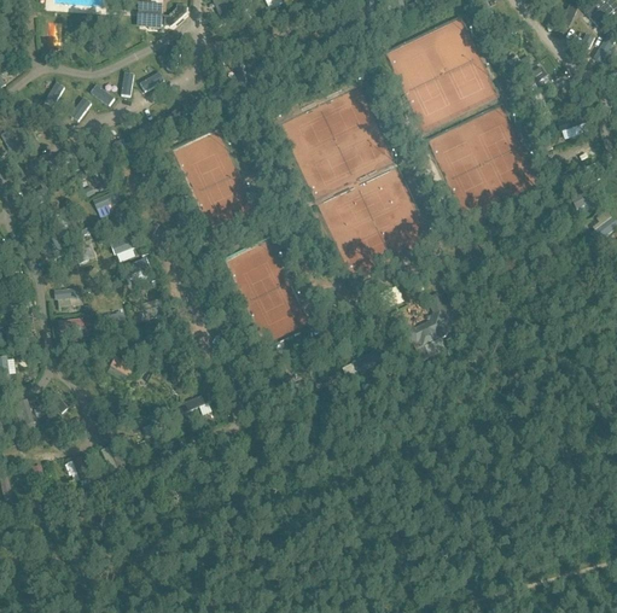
[(393,0),(395,13),(405,11),(402,0),(393,0)]
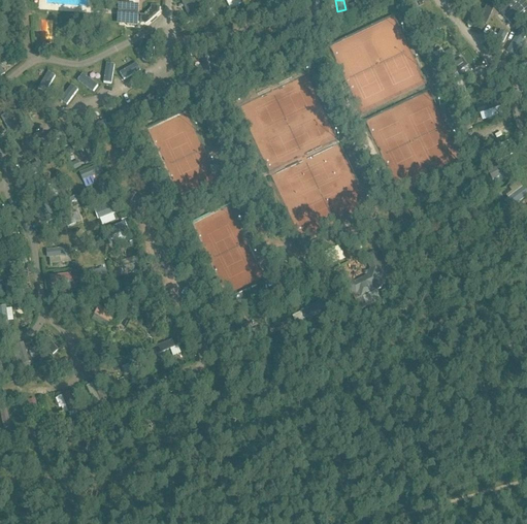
[(421,9),(415,0),(405,0),(414,13),(421,9)]
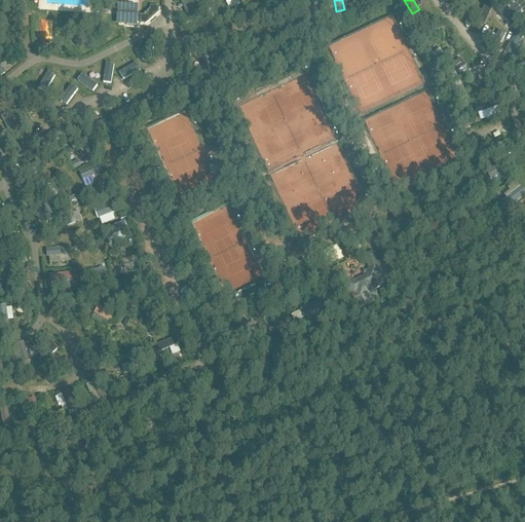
[(159,10),(159,3),(150,3),(150,7),(143,13),(140,13),(140,22),(147,23),(159,10)]
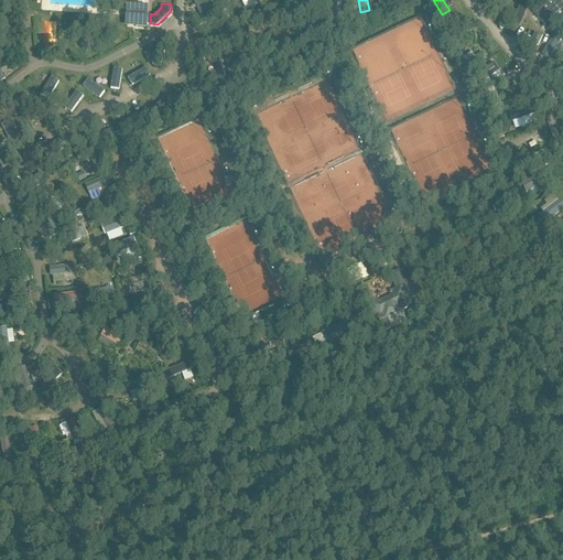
[(147,24),(147,12),(125,11),(125,22),(147,24)]
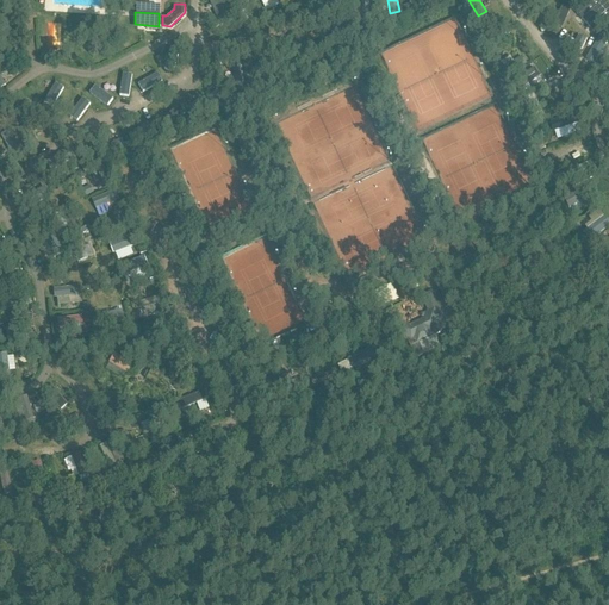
[(173,68),(179,47),(169,44),(163,66),(173,68)]
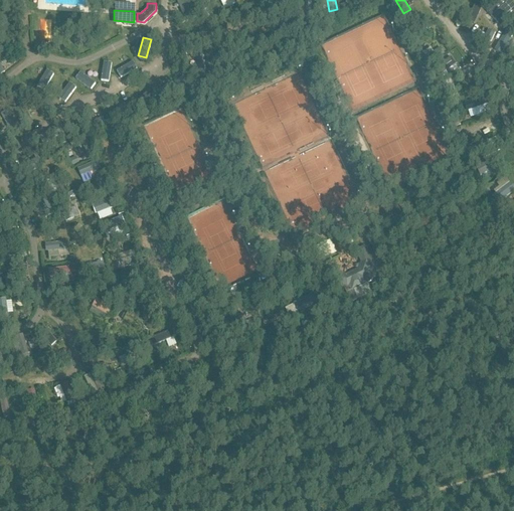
[(111,60),(103,59),(100,77),(108,78),(111,60)]
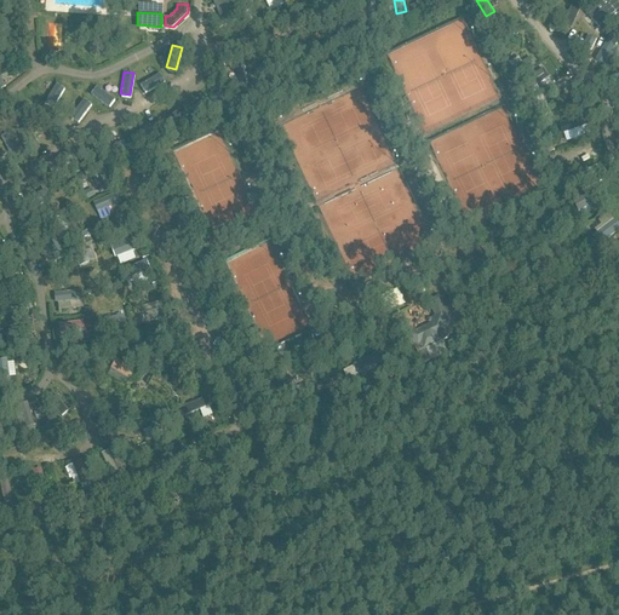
[(144,91),(164,80),(159,72),(139,82),(144,91)]
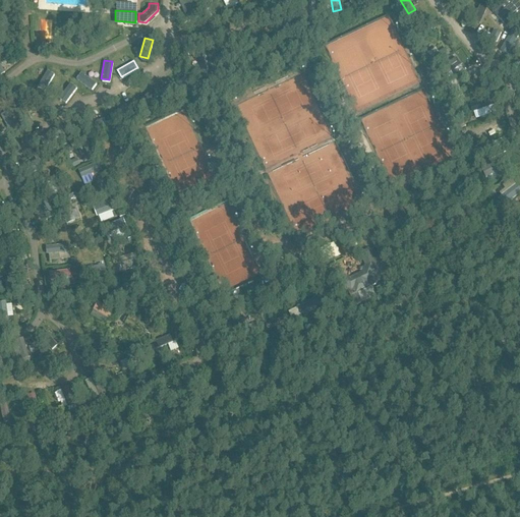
[(44,89),(54,72),(47,68),(37,84),(44,89)]
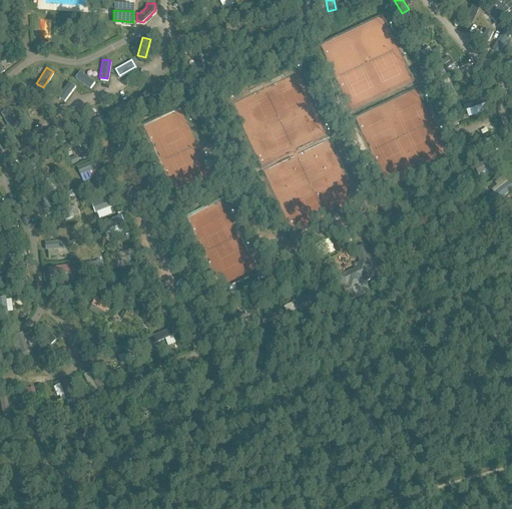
[(89,87),(94,80),(79,69),(74,76),(89,87)]
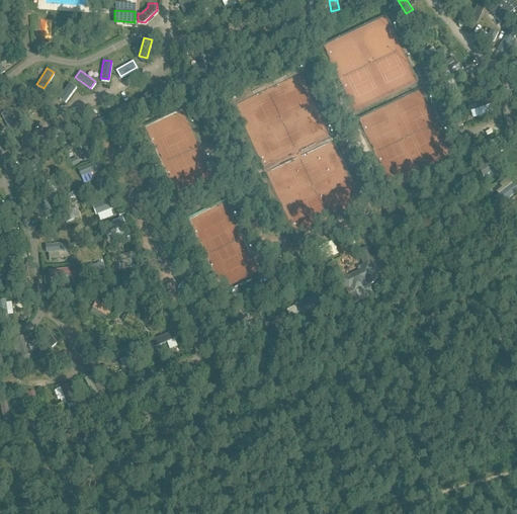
[(65,101),(76,86),(70,81),(58,96),(65,101)]
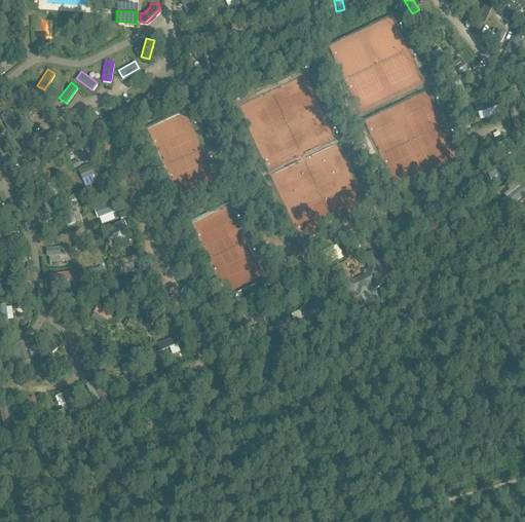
[(159,96),(154,88),(135,102),(140,110),(159,96)]
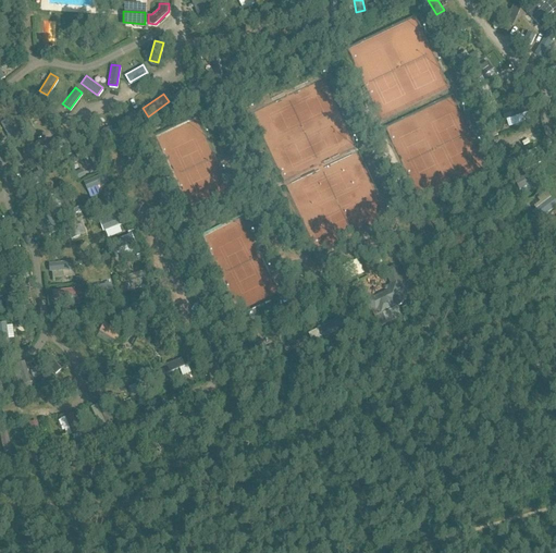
[(122,127),(139,117),(134,109),(116,121),(122,127)]
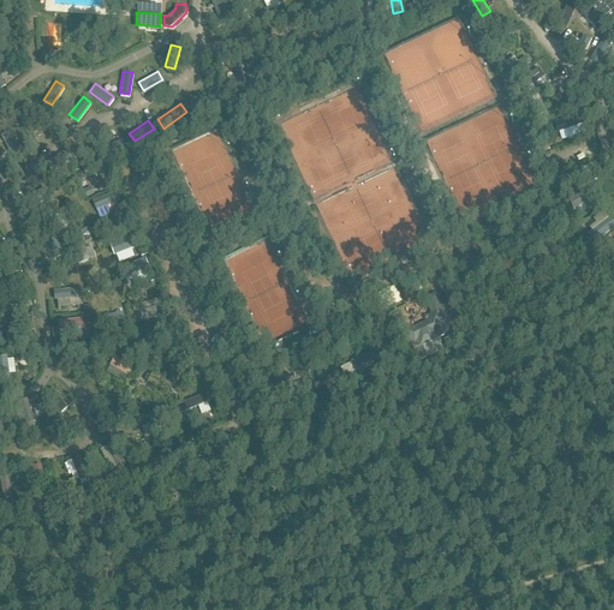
[(106,155),(126,145),(121,137),(101,147),(106,155)]
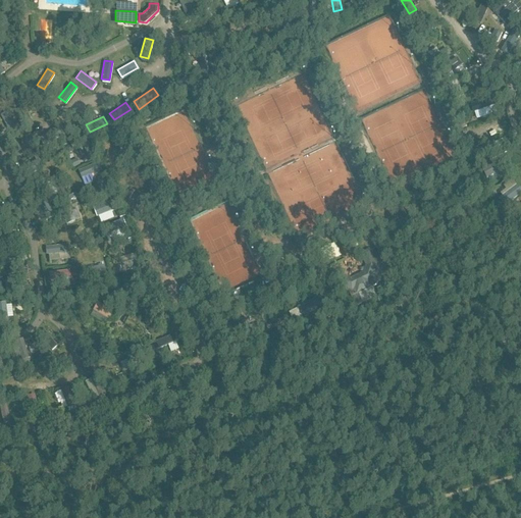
[(21,177),(42,165),(37,157),(16,169),(21,177)]
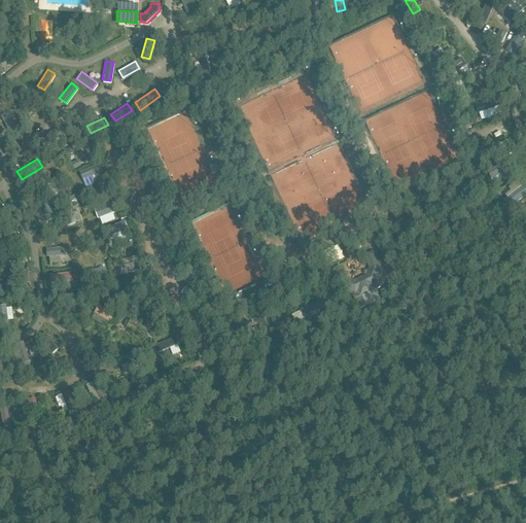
[(66,224),(76,220),(66,199),(57,203),(66,224)]
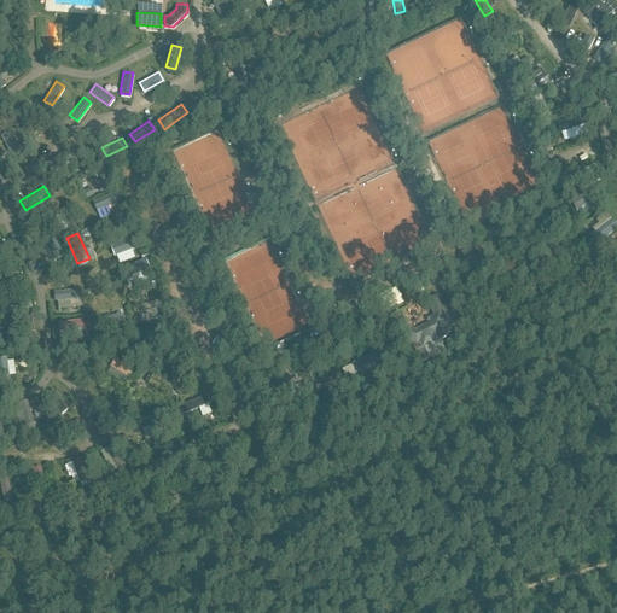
[(114,255),(140,244),(135,233),(110,244),(114,255)]
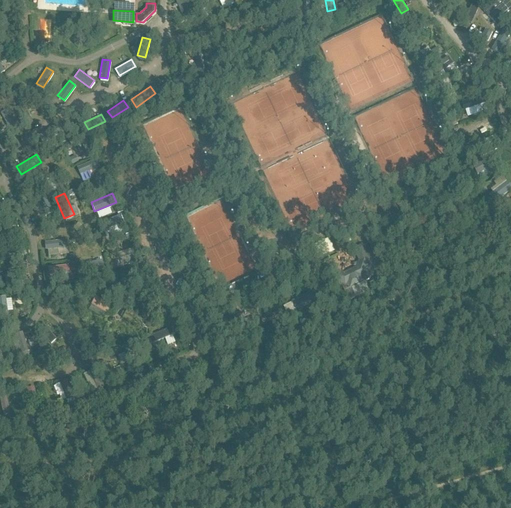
[(102,230),(124,221),(120,212),(99,221),(102,230)]
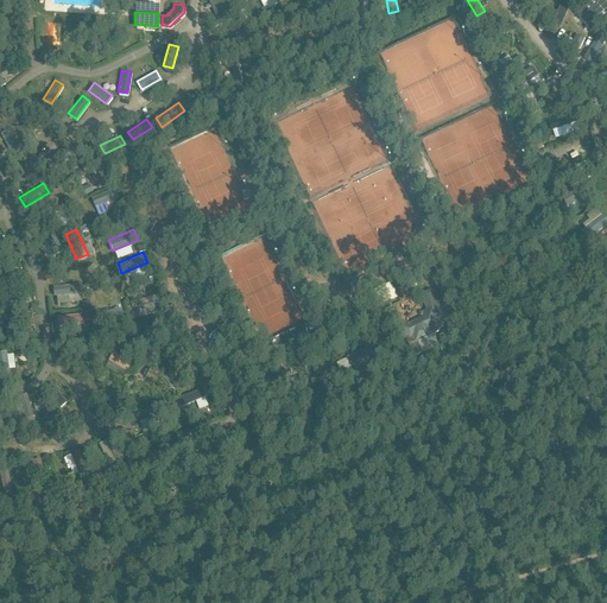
[(54,294),(80,291),(78,281),(52,284),(54,294)]
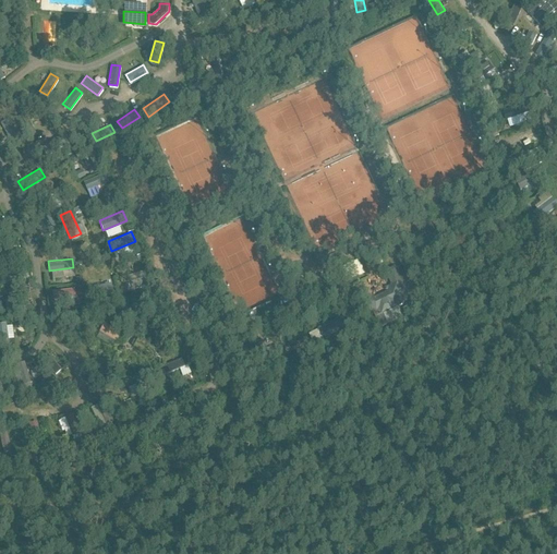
[(370,303),(368,306),(372,308),(380,324),(387,321),(383,311),(398,303),(398,302),(402,300),(416,293),(401,262),(394,266),(394,265),(386,268),(391,280),(388,289),(375,296),(366,292),(363,301),(370,303)]
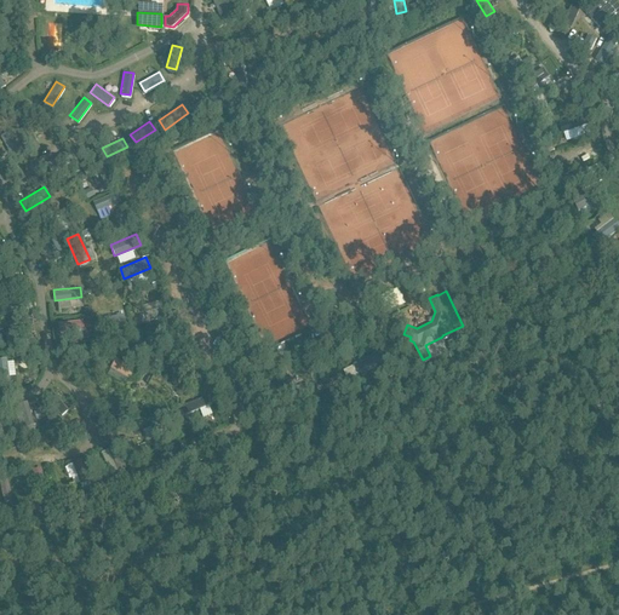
[(99,329),(125,323),(122,312),(97,319),(99,329)]
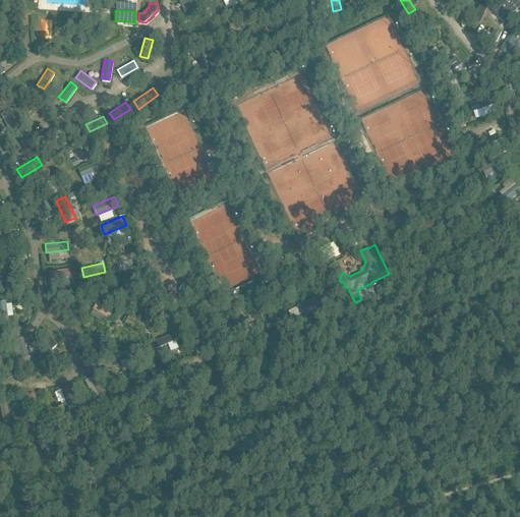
[(49,278),(70,276),(69,268),(48,270),(49,278)]
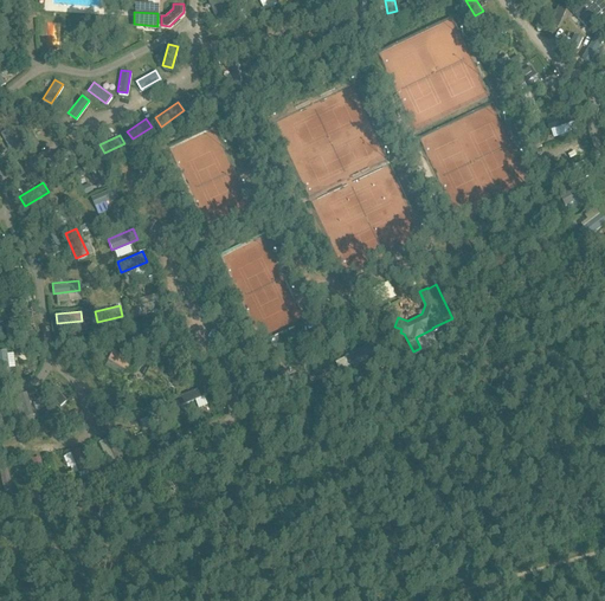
[(7,334),(31,330),(30,320),(5,323),(7,334)]
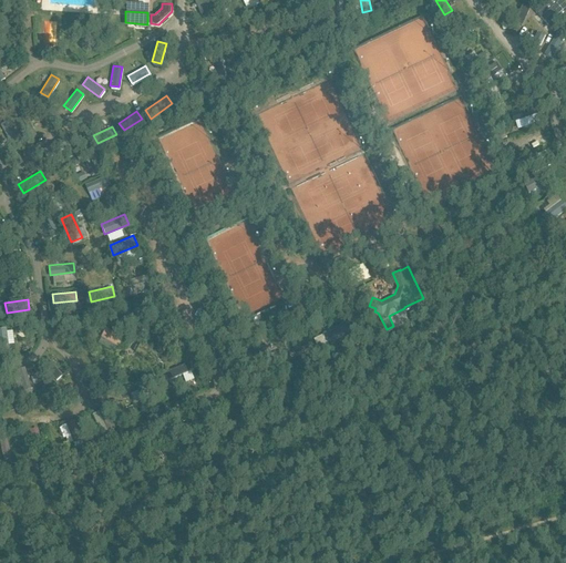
[(330,344),(352,333),(346,320),(323,330),(330,344)]
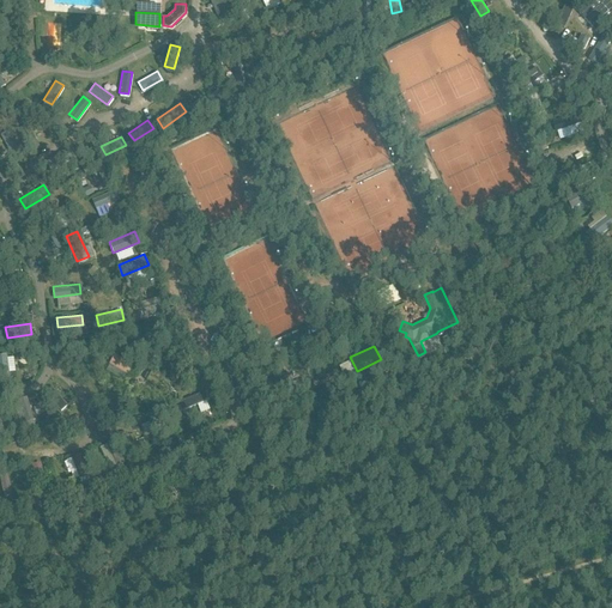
[(0,380),(10,378),(6,353),(0,353),(0,380)]
